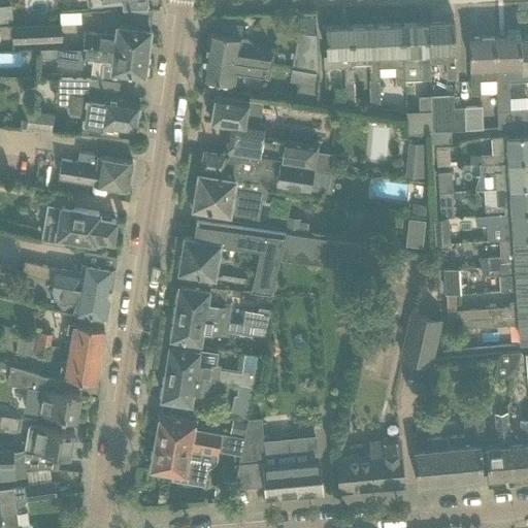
[(102,0),(103,5),(122,3),(122,9),(132,9),(147,8),(145,0),(102,0)]
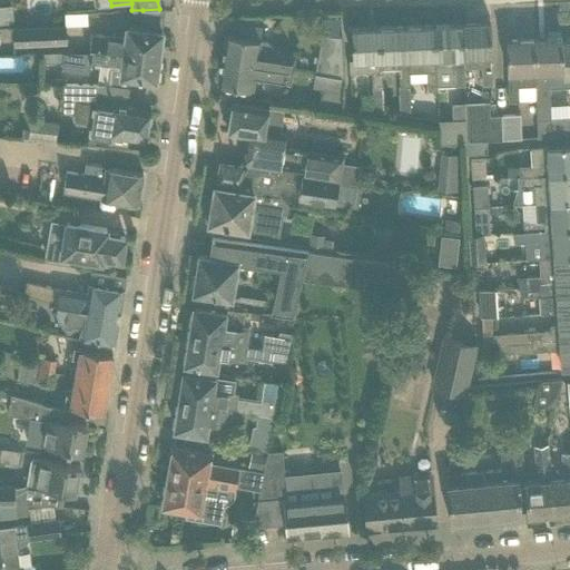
[(492,84),(491,46),(490,23),(462,25),(463,56),(464,68),(482,67),(482,84),(492,84)]
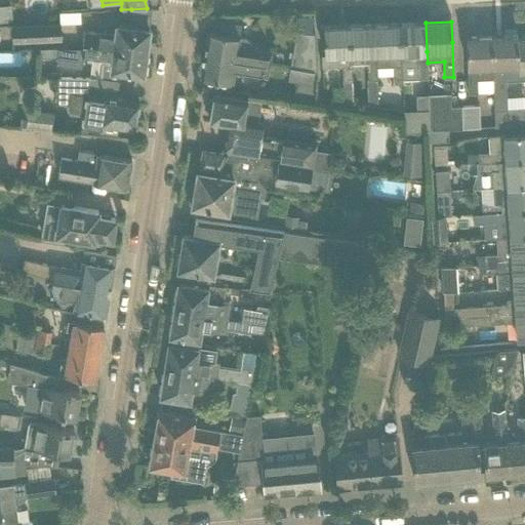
[(62,40),(61,23),(11,25),(12,42),(62,40)]
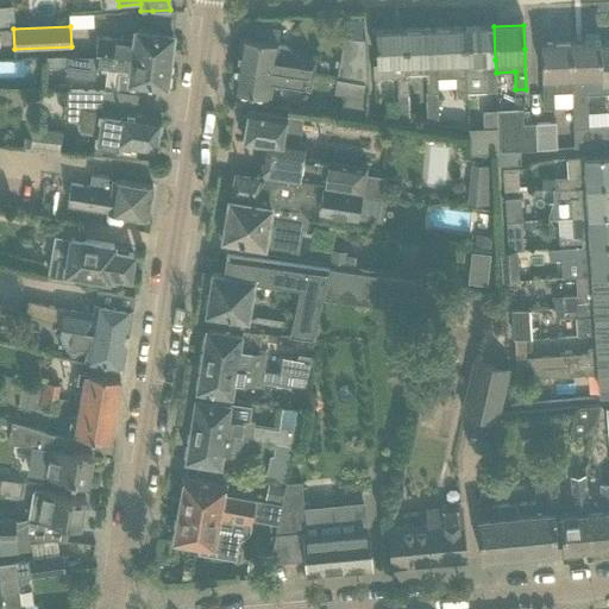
[(495,60),(494,26),(464,27),(465,61),(466,61),(468,92),(496,90),(496,73),(495,60)]
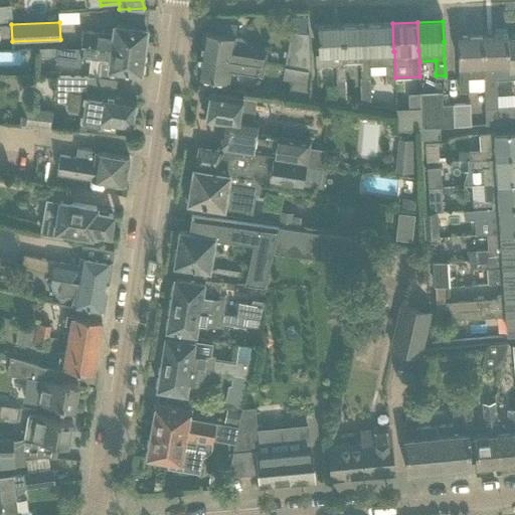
[(368,52),(367,23),(342,24),(344,52),(363,52),(363,59),(360,59),(362,96),(371,96),(370,78),(369,65),(369,52),(368,52)]
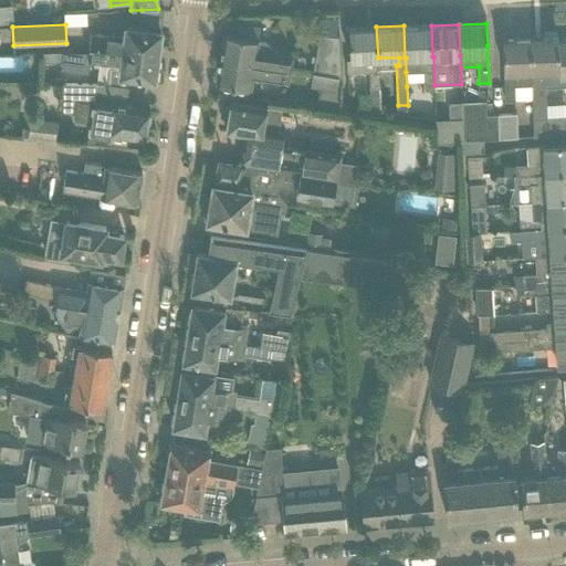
[(432,56),(431,25),(404,25),(405,58),(406,58),(406,72),(423,71),(425,85),(435,85),(433,56),(432,56)]
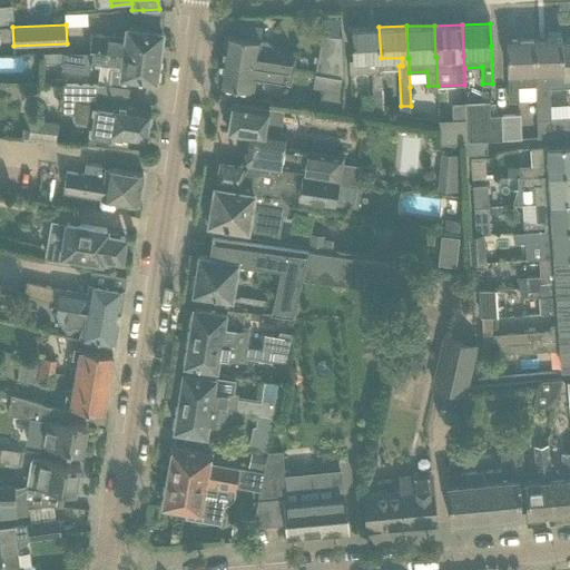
[(159,56),(161,31),(126,27),(125,38),(91,33),(89,47),(159,56)]
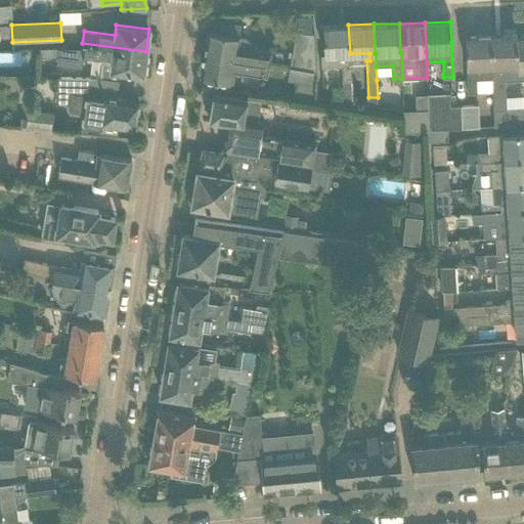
[(323,55),(321,55),(321,68),(342,67),(342,81),(343,101),(352,103),(351,81),(350,53),(348,25),(322,26),(322,35),(323,55)]
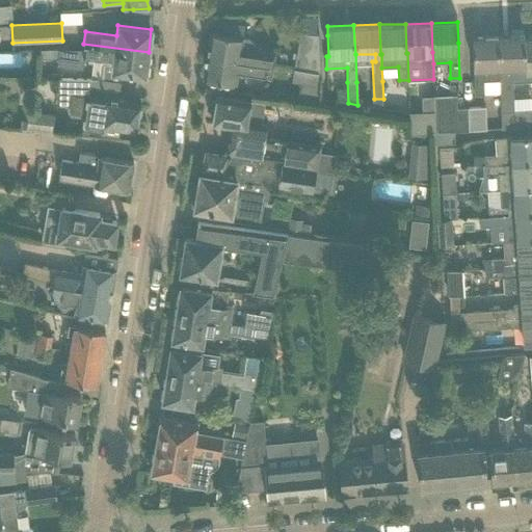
[(248,38),(242,37),(210,32),(207,55),(272,65),(274,54),(253,51),(254,45),(248,38)]
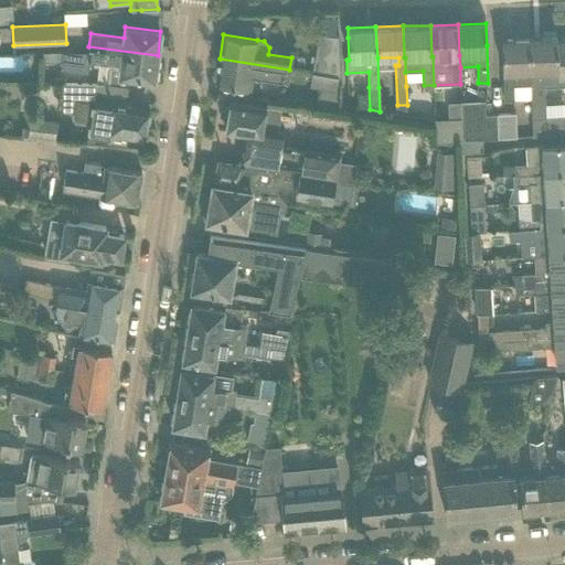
[(341,76),(339,36),(319,35),(312,72),(323,74),(339,76),(341,76)]
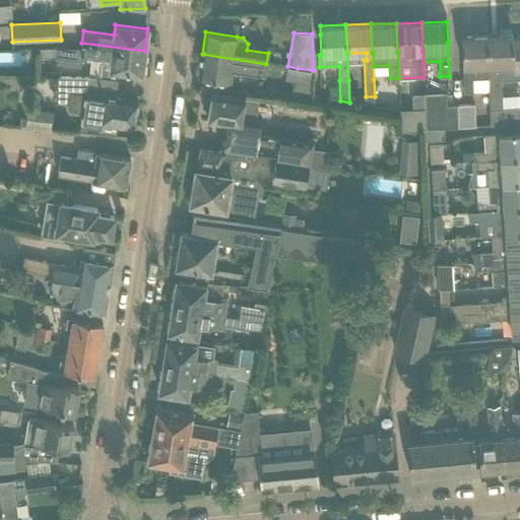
[(519,40),(513,41),(513,35),(488,36),(489,64),(488,64),(489,78),(489,90),(491,90),(492,125),(519,123),(519,106),(503,108),(501,80),(519,79),(519,40)]
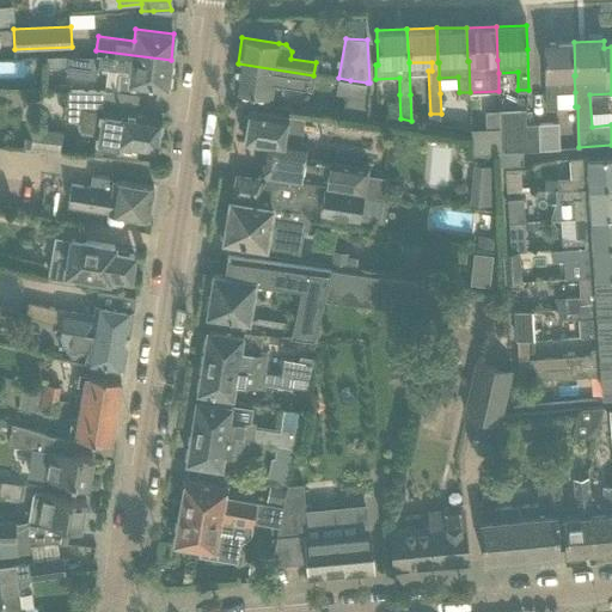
[(575,75),(574,42),(543,43),(544,108),(557,108),(556,93),(575,92),(574,75),(575,75)]
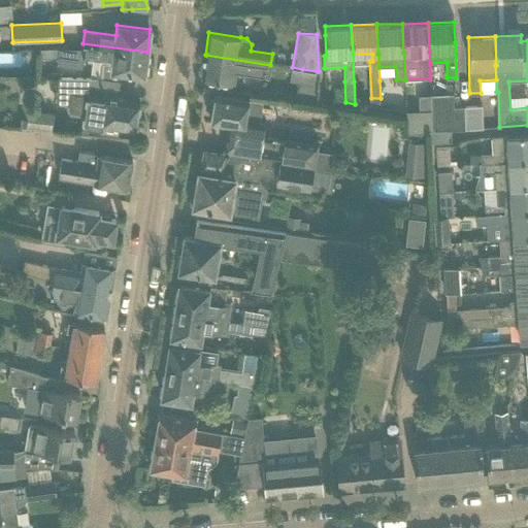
[(144,74),(147,52),(83,43),(83,48),(59,50),(57,64),(83,67),(84,56),(112,60),(111,70),(124,71),(144,74)]
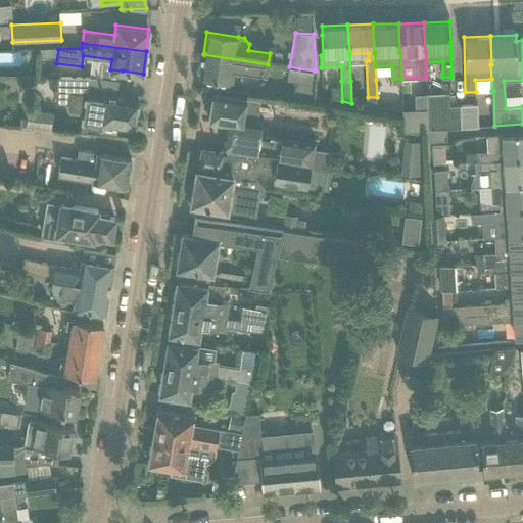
[(266,76),(268,64),(203,54),(199,77),(231,82),(233,70),(266,76)]
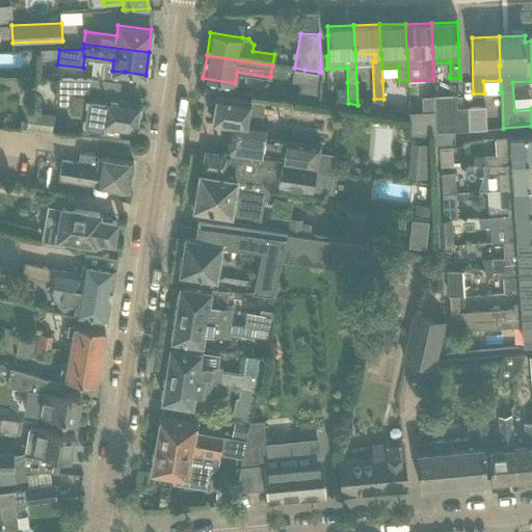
[(316,86),(319,72),(304,70),(294,68),(291,82),(316,86)]
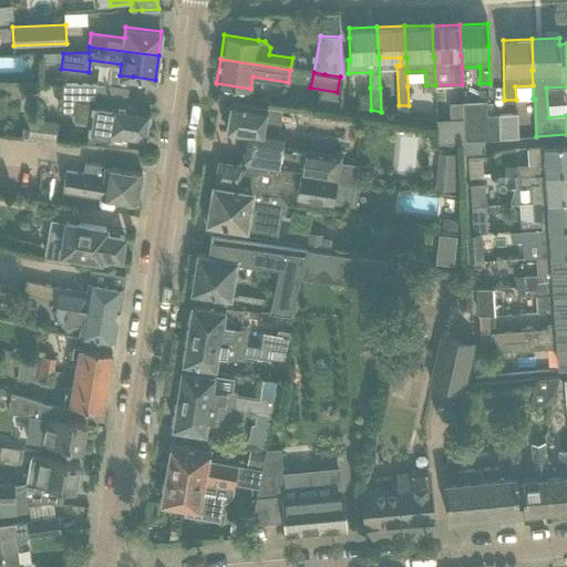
[(125,86),(110,83),(63,83),(59,110),(73,112),(73,116),(76,121),(92,123),(90,136),(103,140),(125,143),(126,136),(144,138),(148,110),(123,105),(125,86)]
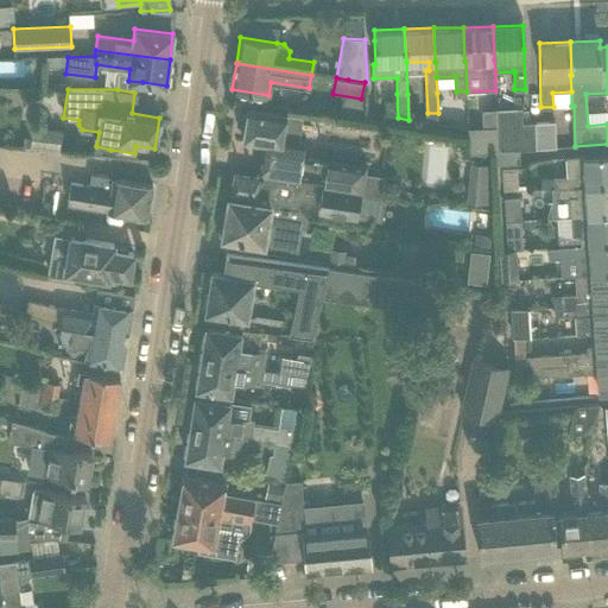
[(534,125),(534,122),(523,122),(523,108),(495,109),(496,126),(498,152),(520,151),(520,150),(536,150),(534,125)]
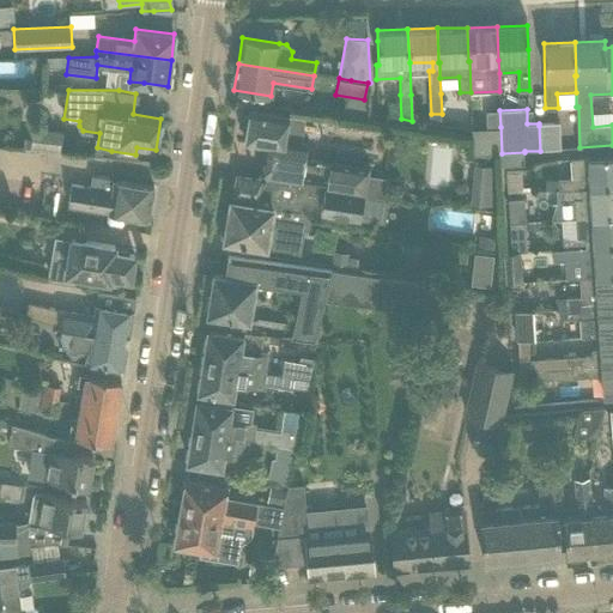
[(250,110),(244,143),(265,146),(263,152),(259,178),(277,182),(277,178),(301,182),(328,186),(327,189),(364,194),(369,168),(332,162),(314,158),(314,159),(304,158),(308,143),(301,143),(304,119),(289,116),(274,114),(250,110)]
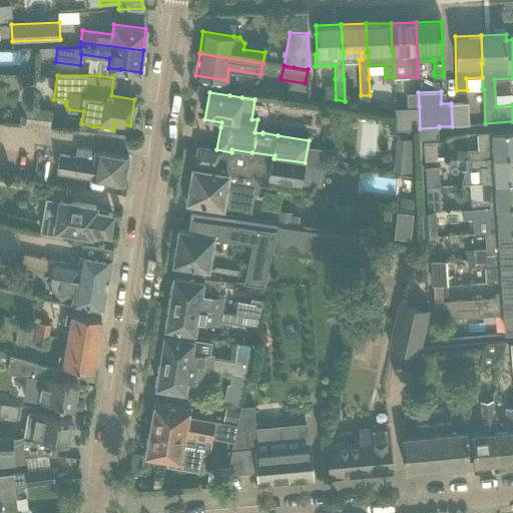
[(469,103),(451,105),(452,126),(470,125),(469,103)]
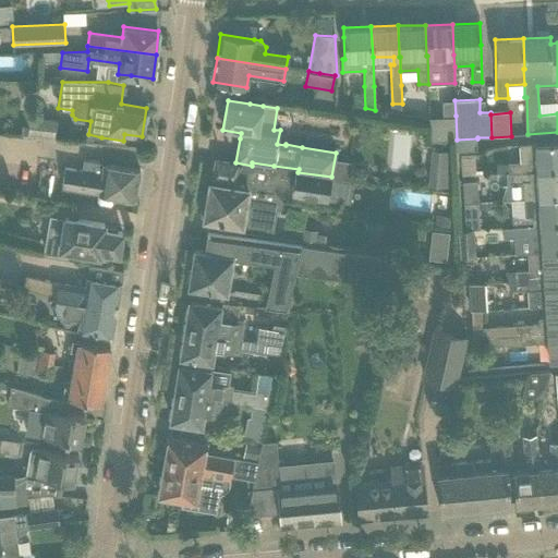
[(457,140),(456,116),(444,117),(444,123),(429,124),(429,141),(453,140),(457,140)]
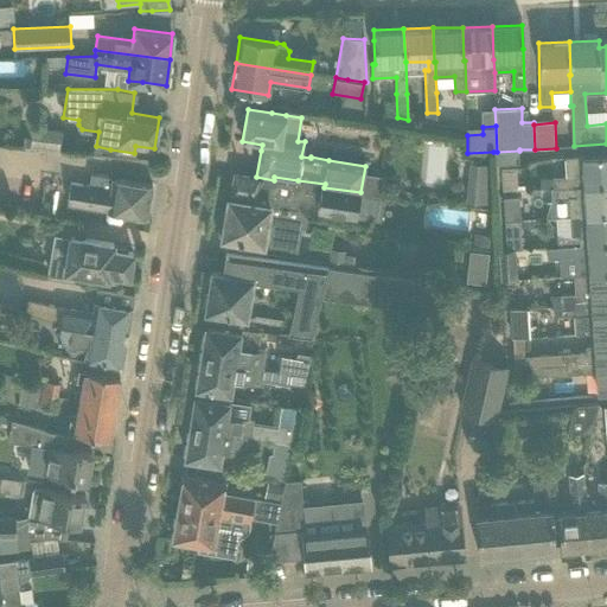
[(519,151),(497,152),(493,152),(493,164),(519,163),(519,151)]
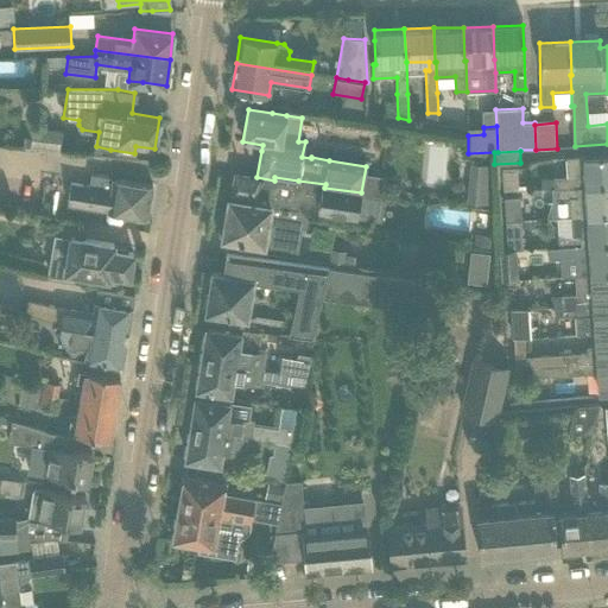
[(607,183),(607,153),(594,154),(565,157),(567,176),(553,177),(555,188),(607,183)]
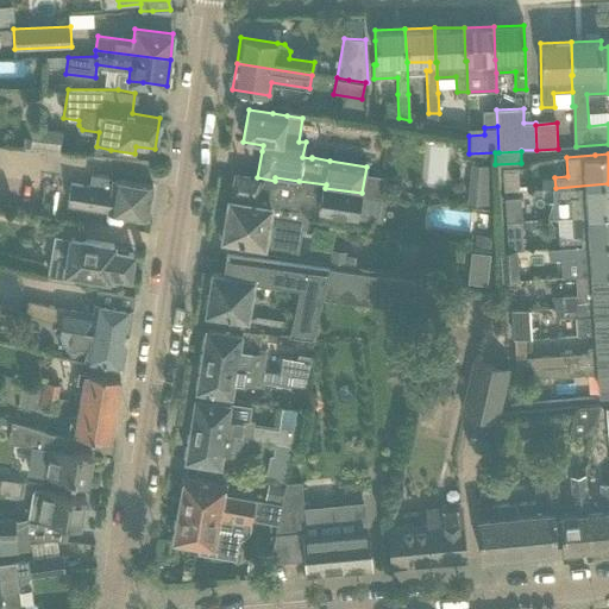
[(484,201),(485,164),(475,164),(473,200),(484,201)]
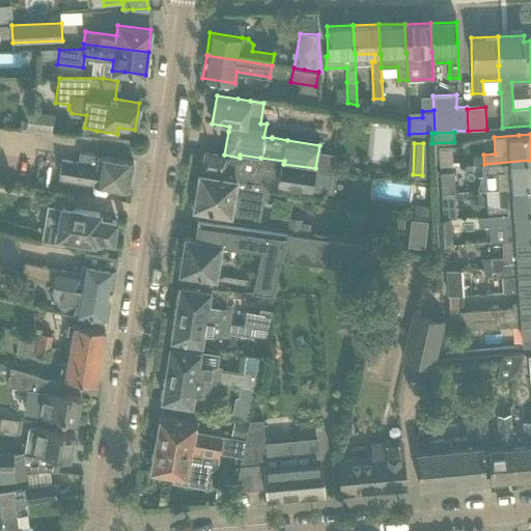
[(204,150),(198,185),(210,187),(212,175),(224,177),(225,170),(245,174),(244,179),(245,180),(244,182),(261,184),(262,175),(279,177),(278,185),(312,190),(315,168),(283,164),(284,161),(260,158),(240,155),(240,158),(224,155),(204,150)]
